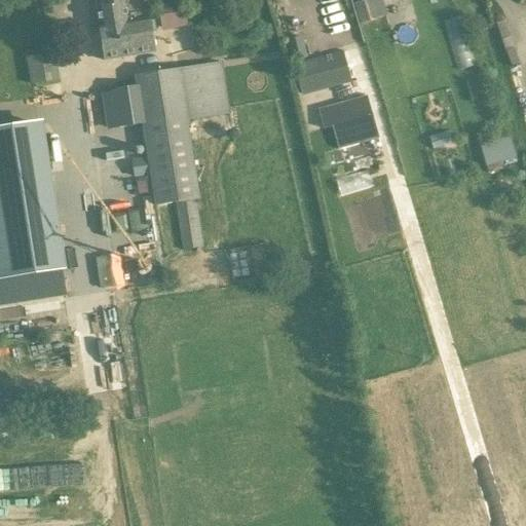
[(94,0),(104,62),(156,53),(149,13),(144,14),(142,0),(94,0)]
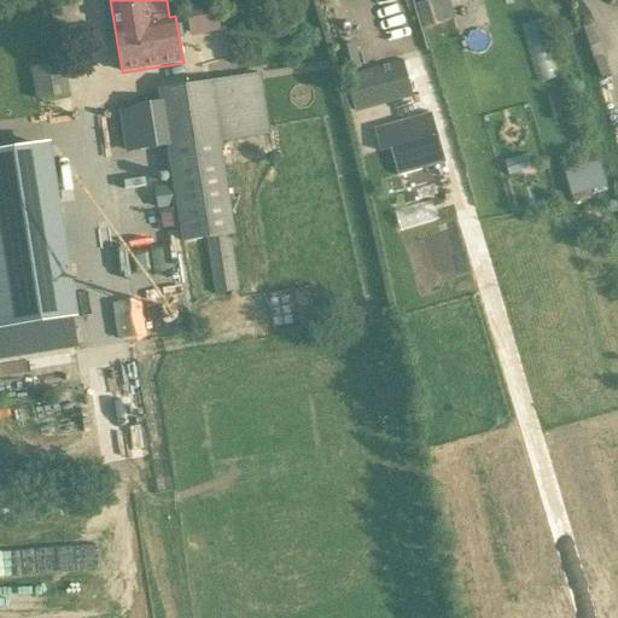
[(429,1),(418,5),(425,29),(437,25),(429,1)]
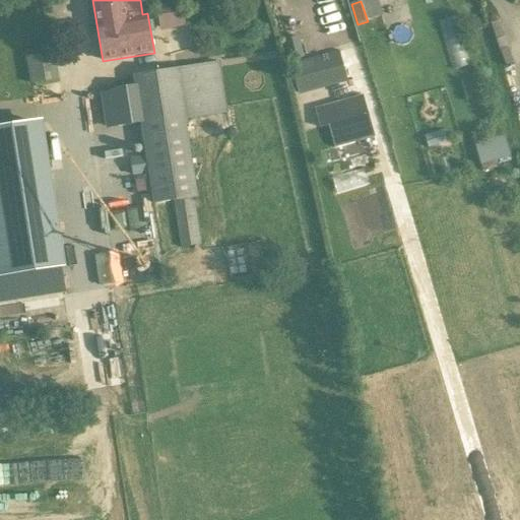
[(180,4),(156,8),(160,27),(183,22),(180,4)]
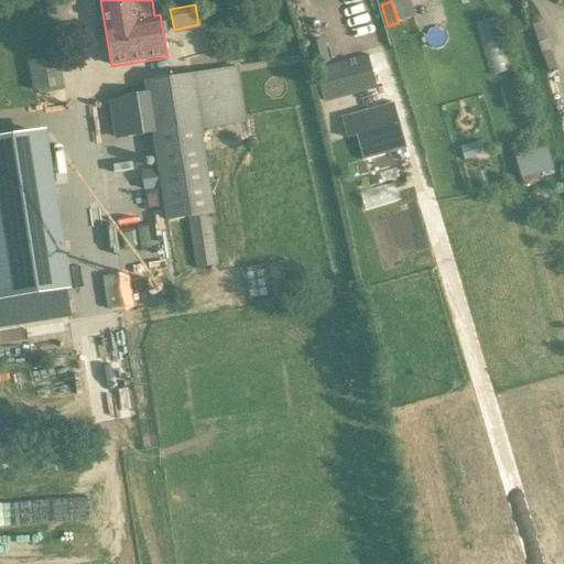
[(325,41),(307,44),(312,66),(329,62),(325,41)]
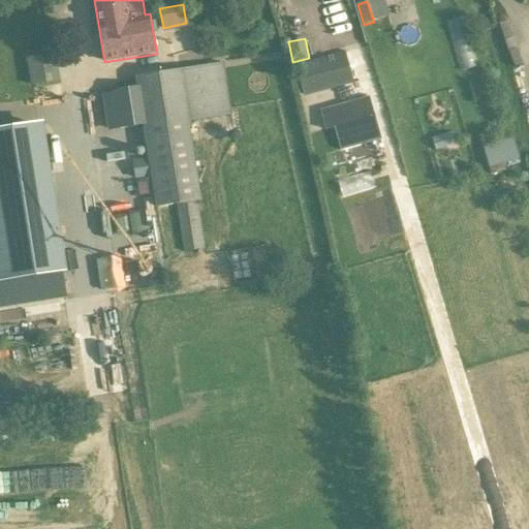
[(461,67),(471,66),(469,50),(459,51),(461,67)]
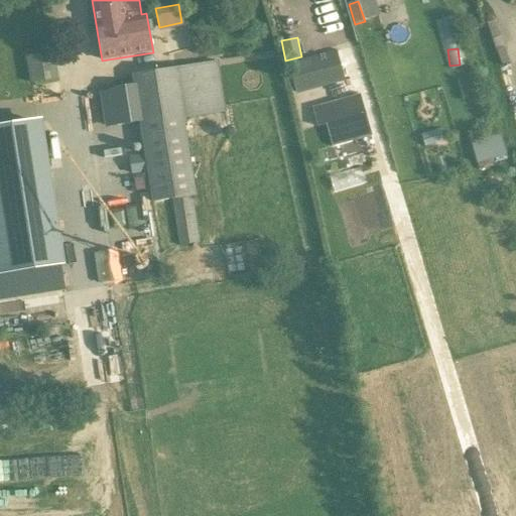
[(26,55),(31,84),(58,78),(54,51),(26,55)]
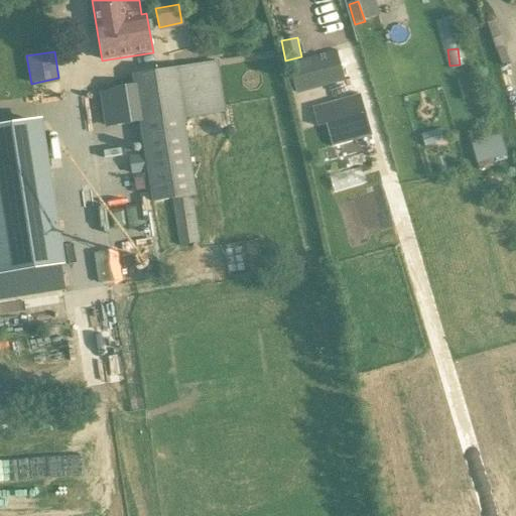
[(288,65),(296,94),(346,81),(337,51),(288,65)]
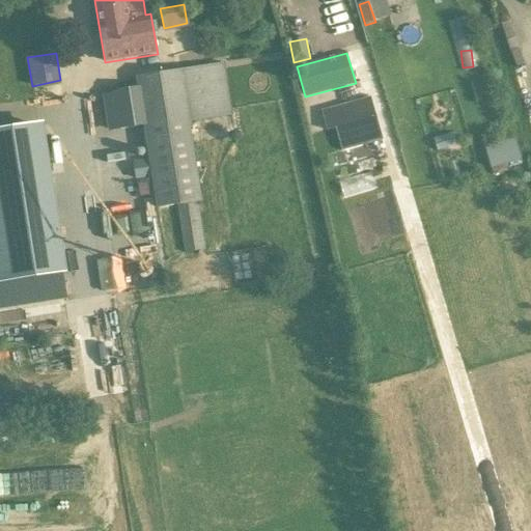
[(109,130),(143,124),(157,207),(176,204),(185,253),(205,250),(198,201),(202,201),(190,122),(232,115),(224,62),(135,76),(137,87),(115,91),(116,94),(103,96),(109,130)]
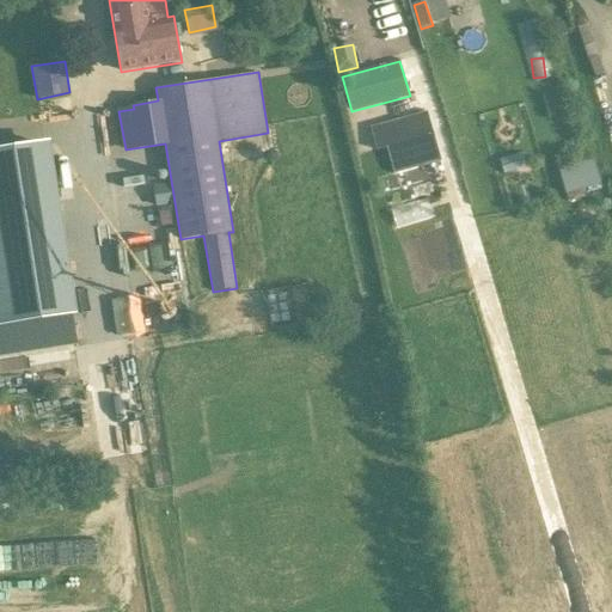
[(426,111),(369,127),(377,150),(386,147),(391,165),(393,175),(441,161),(426,111)]
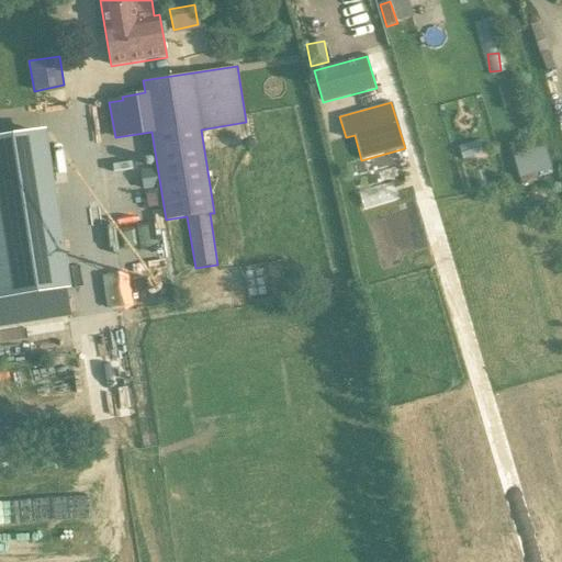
[(45,130),(0,136),(0,299),(70,288),(45,130)]
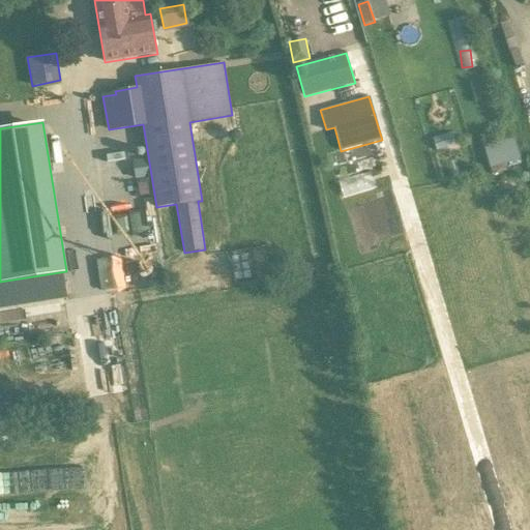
[(483,147),(490,167),(520,157),(513,138),(483,147)]
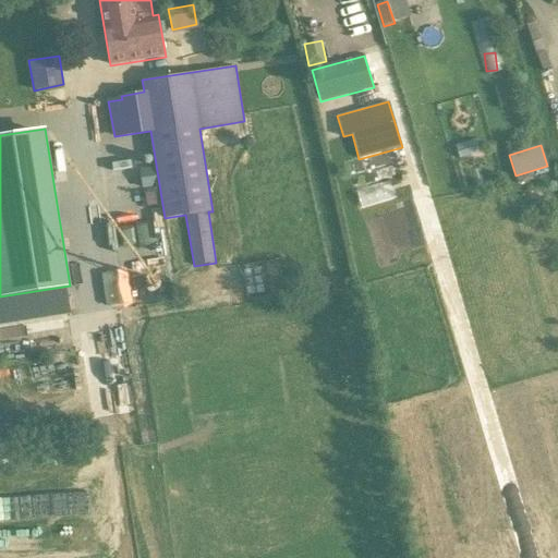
[(256,262),(256,267),(245,268),(245,290),(276,289),(275,262),(256,262)]
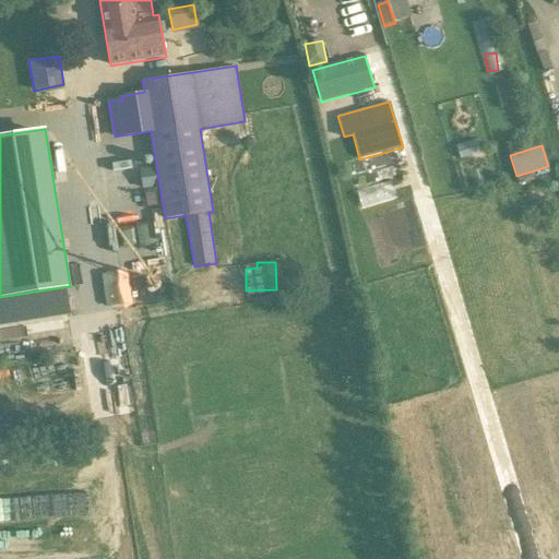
[(107,395),(129,393),(123,342),(102,344),(107,395)]
